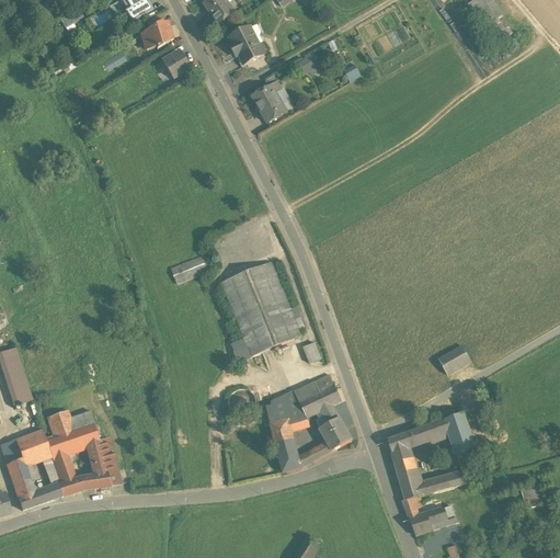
[(117,0),(124,10),(123,11),(124,11),(130,21),(151,9),(146,0),(117,0)]
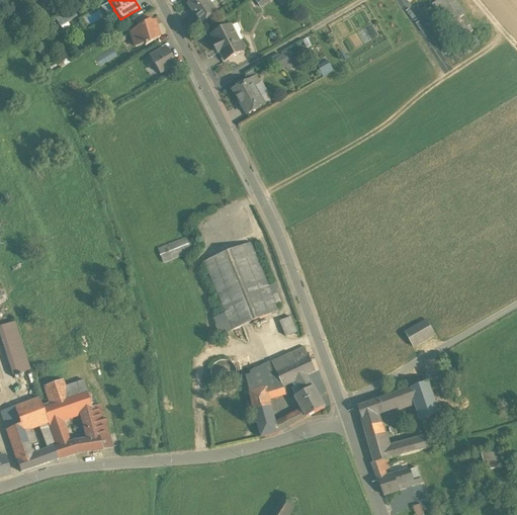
[(214,10),(206,0),(189,0),(187,2),(200,19),(214,10)]
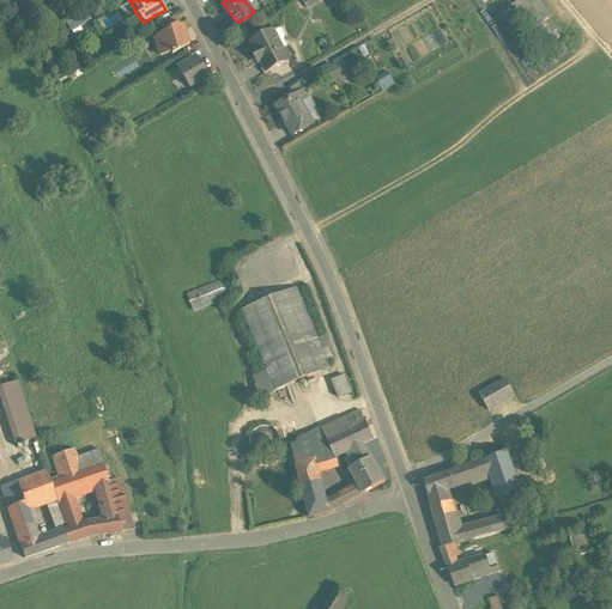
[(171,14),(158,23),(162,29),(175,19),(171,14)]
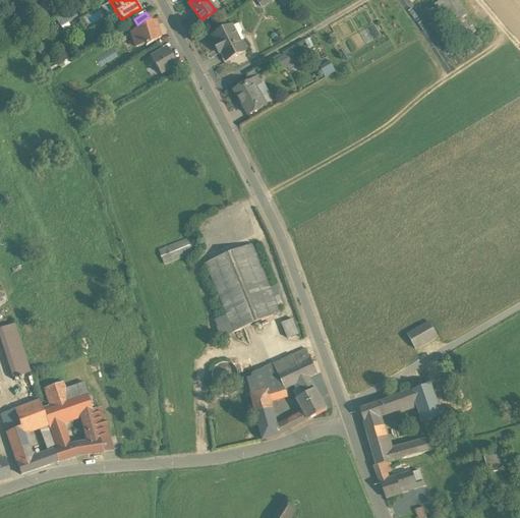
[(137,24),(128,30),(131,35),(134,45),(143,42),(145,44),(159,35),(155,21),(153,22),(149,16),(137,24)]
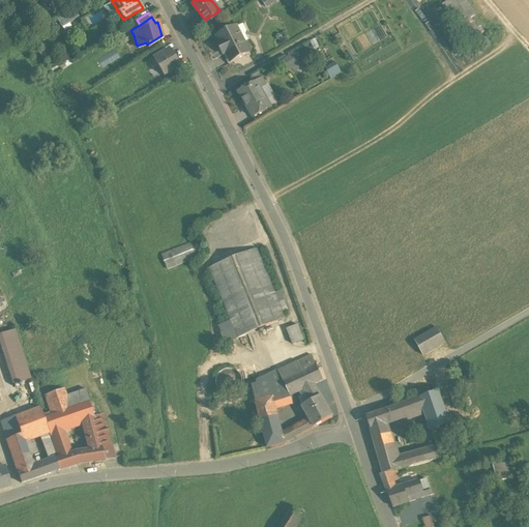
[(244,28),(241,22),(235,25),(233,26),(241,41),(243,39),(246,38),(243,32),(244,28)]
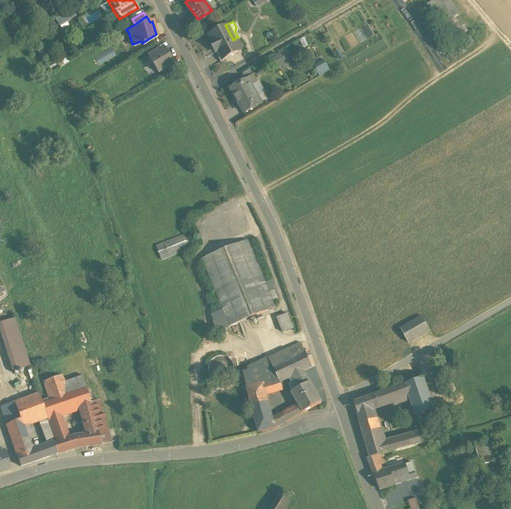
[(227,23),(208,32),(212,40),(210,42),(214,51),(217,49),(221,57),(240,48),(235,38),(233,40),(225,25),(227,24),(227,23)]
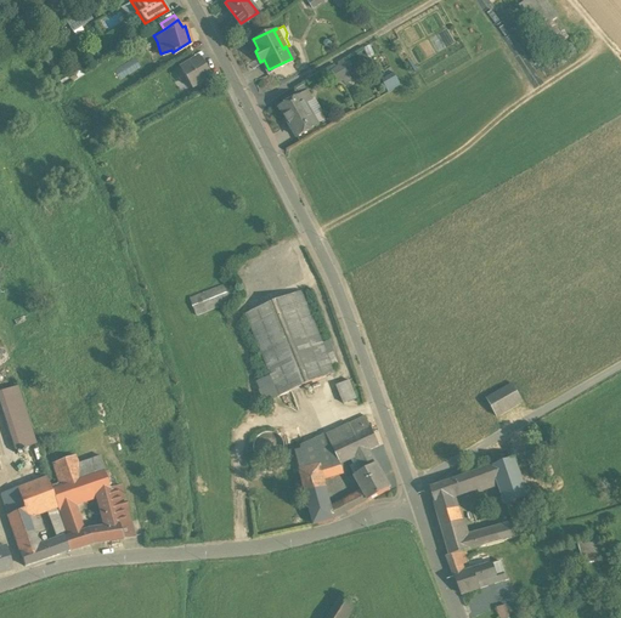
[(198,57),(192,60),(191,58),(179,64),(191,85),(208,74),(198,57)]
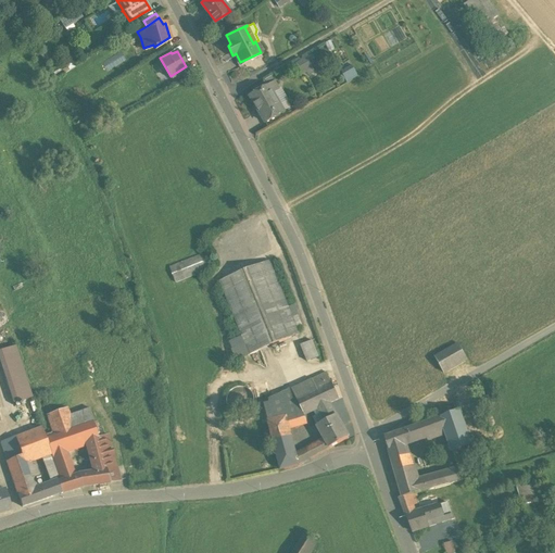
[(313,67),(306,57),(297,62),(303,73),(313,67)]
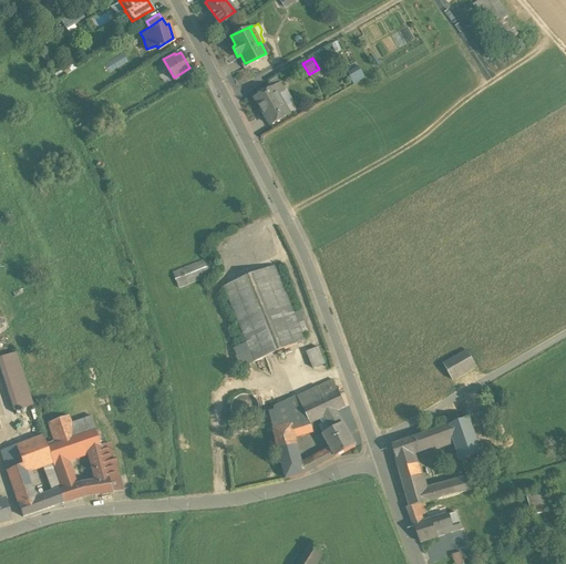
[(354,80),(364,74),(359,64),(348,71),(354,80)]
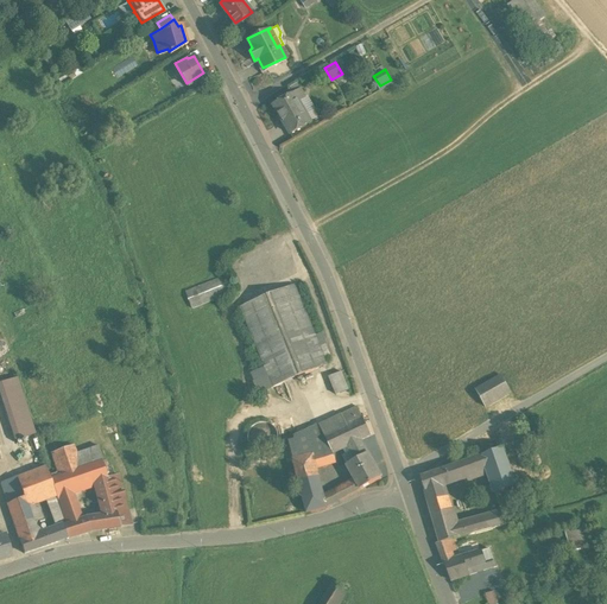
[(299,89),(273,105),(289,132),(302,125),(299,121),(301,121),(299,120),(307,115),(297,99),(303,95),(299,89)]
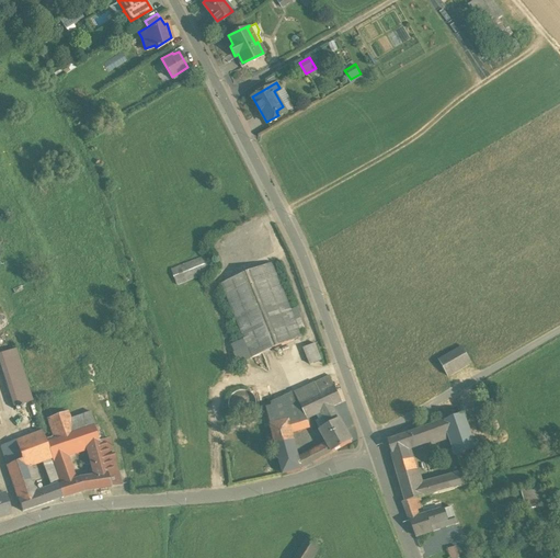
[(207,251),(179,262),(184,276),(213,264),(207,251)]
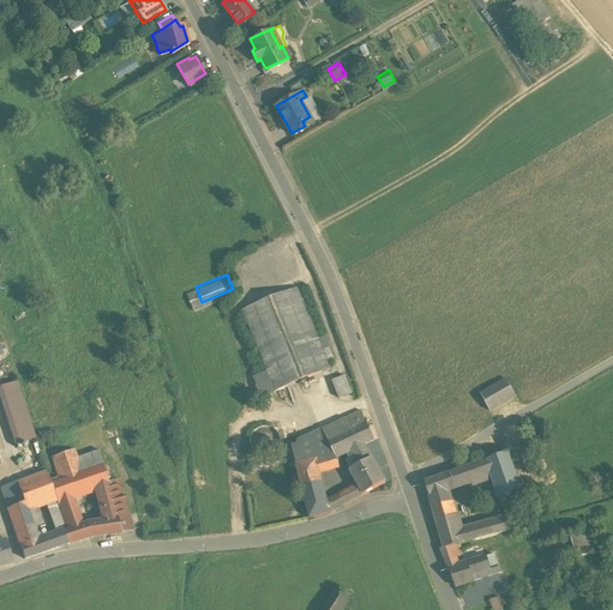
[(295,284),(242,307),(268,369),(254,374),(262,393),(329,364),(295,284)]
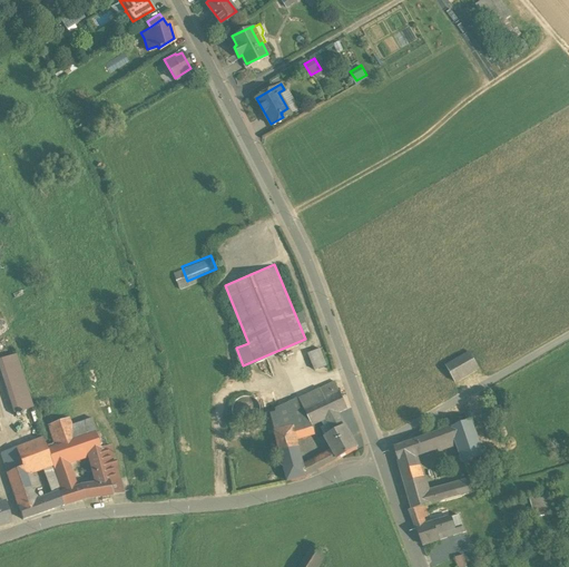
[(320,346),(310,350),(313,361),(315,361),(317,365),(325,362),(320,346)]
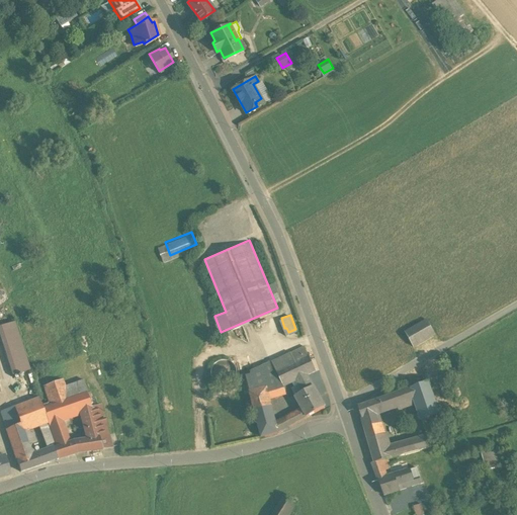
[(425,318),(404,331),(412,344),(433,332),(425,318)]
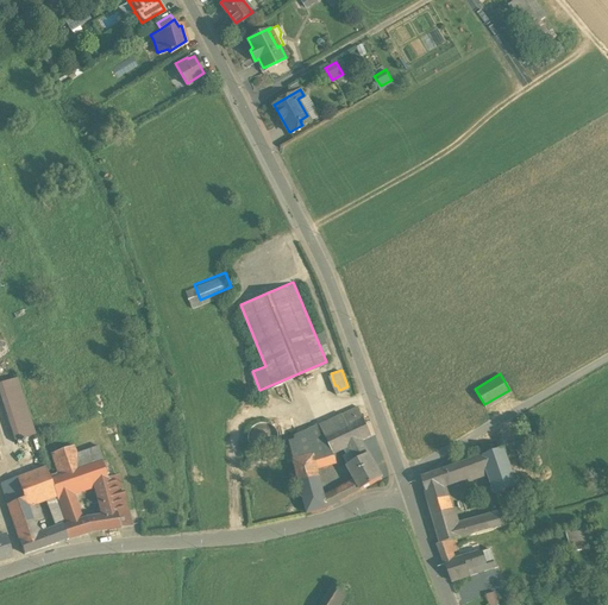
[(35,432),(16,375),(0,380),(0,396),(13,439),(35,432)]
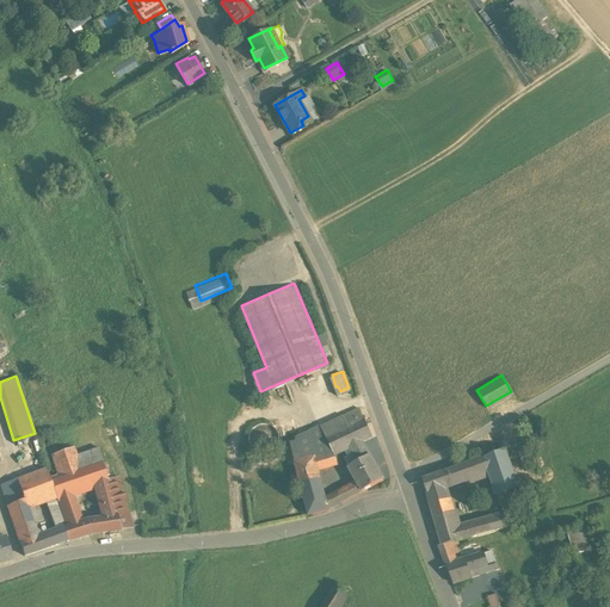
[(336,419),(319,427),(319,429),(293,439),(293,447),(295,459),(314,454),(316,466),(337,462),(333,453),(350,445),(361,440),(371,434),(358,407),(336,417),(336,419)]
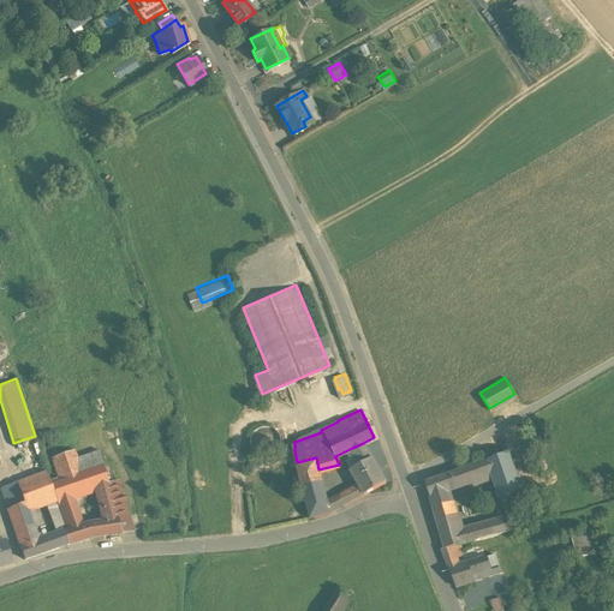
[(280,445),(281,439),(280,433),(276,429),(272,425),(264,424),(258,425),(254,429),(250,433),(249,439),(250,447),(254,451),(258,455),(266,456),(272,455),(276,451),(280,445)]
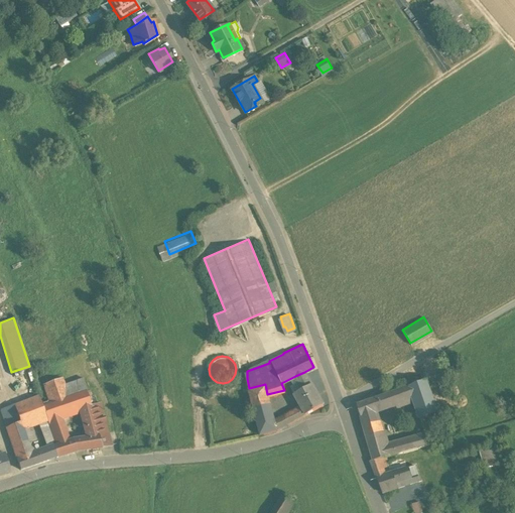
[(304,372),(295,376),(301,389),(311,383),(304,372)]
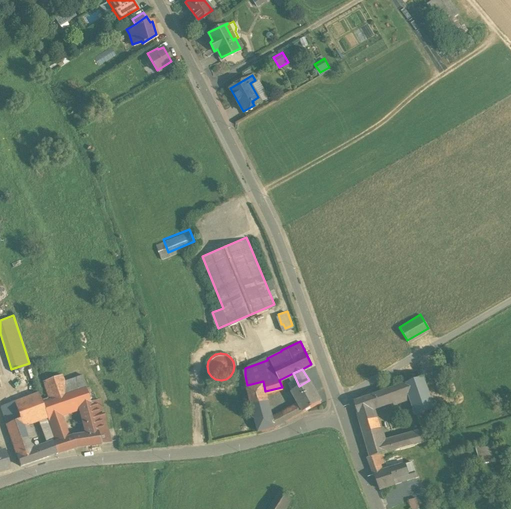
[(60,373),(42,379),(49,398),(67,392),(63,380),(60,373)]
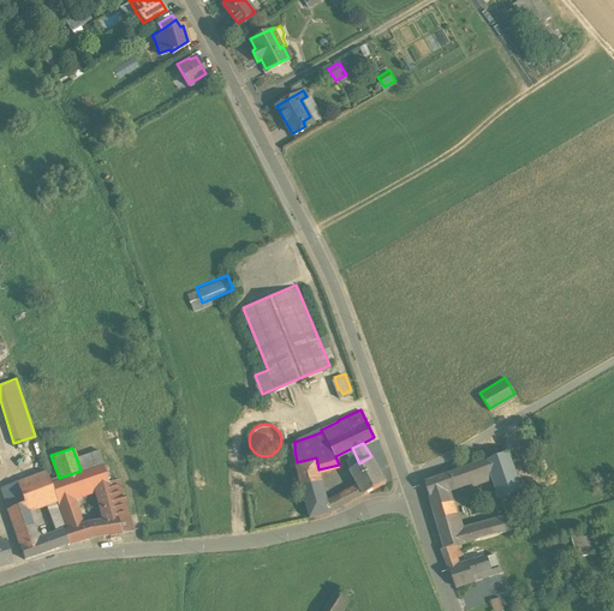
[(97,449),(76,456),(81,471),(102,463),(97,449)]
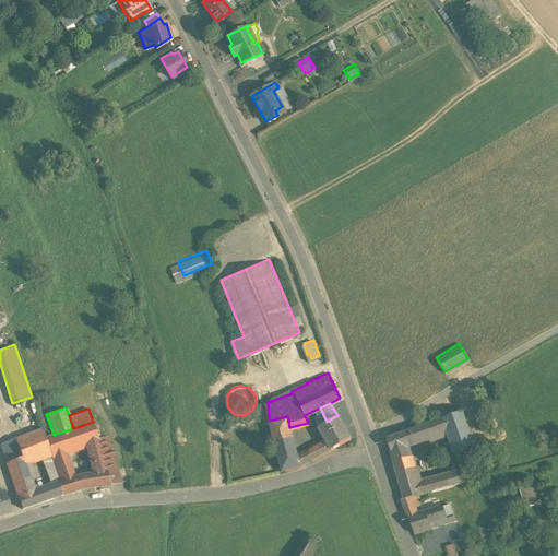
[(270,421),(268,410),(262,412),(268,439),(273,437),(269,421),(270,421)]
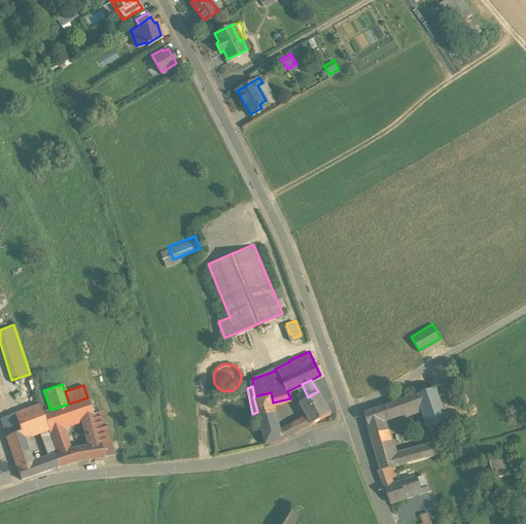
[(435,386),(417,393),(421,407),(428,425),(443,420),(447,419),(435,386)]
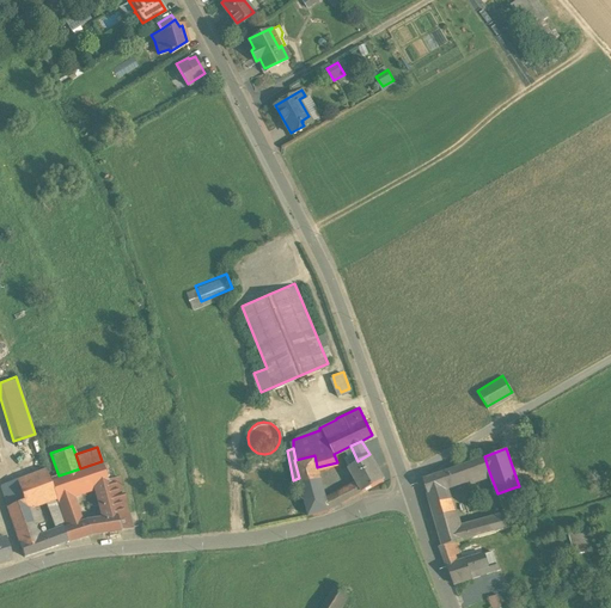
[(358,461),(348,466),(356,480),(361,490),(383,478),(370,454),(358,461)]
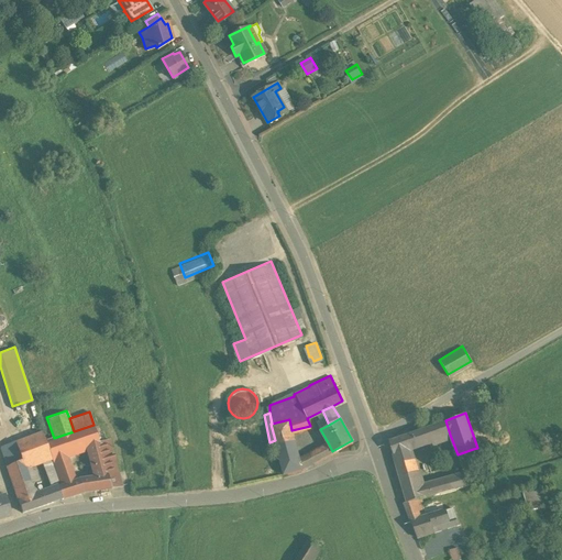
[(272,424),(271,424),(275,440),(284,474),(301,469),(299,459),(291,430),(289,419),(272,424)]
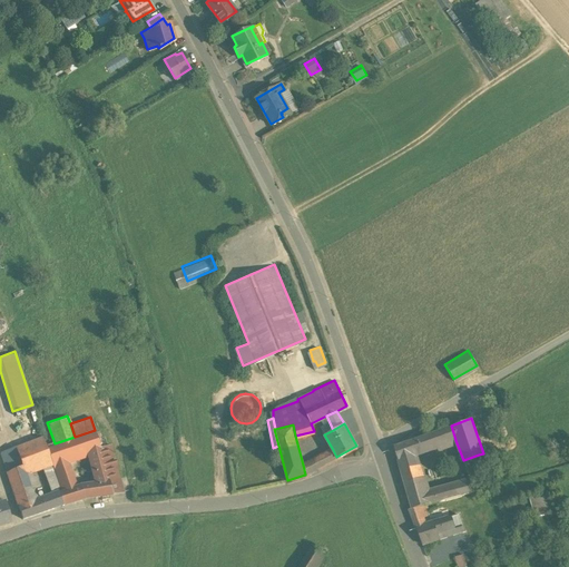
[(451,426),(425,434),(431,447),(437,445),(438,447),(455,440),(451,426)]
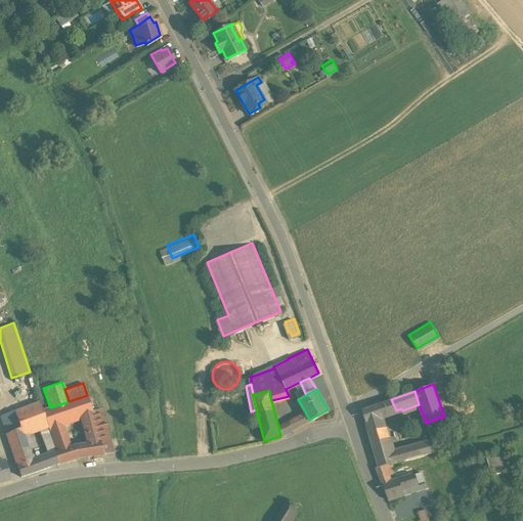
[(50,407),(43,410),(48,426),(59,422),(82,414),(91,410),(87,395),(69,401),(50,407)]
